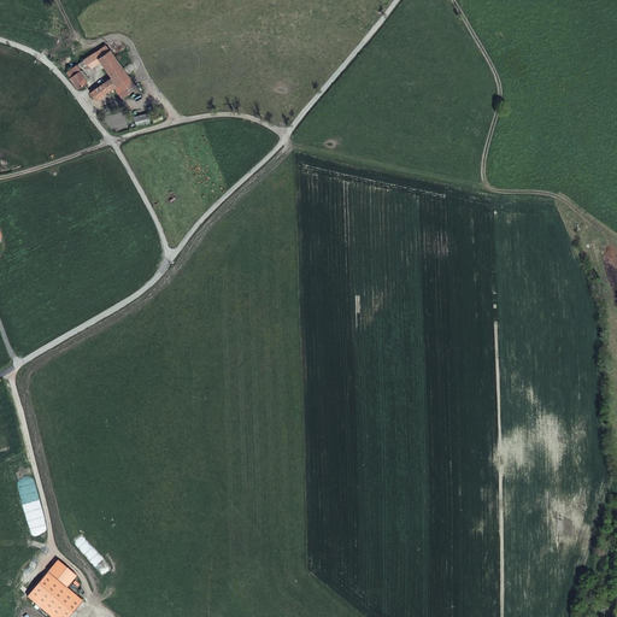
[(84,60),(90,69),(100,63),(98,59),(110,51),(106,45),(84,60)]
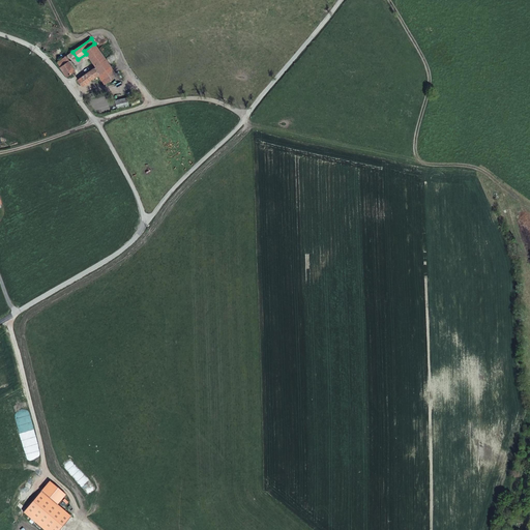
[(116,83),(120,80),(117,75),(94,43),(84,51),(86,54),(90,59),(85,63),(91,71),(78,81),(82,86),(91,80),(94,84),(101,79),(105,84),(113,79),(116,83)]
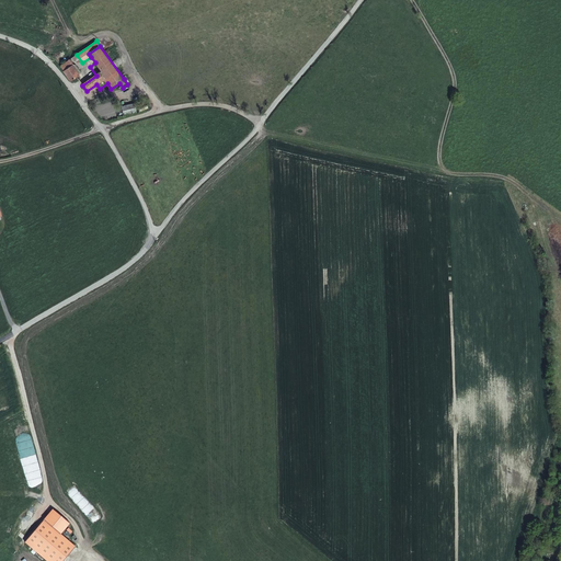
[(53,56),(60,66),(69,60),(60,49),(54,54),(53,56)]
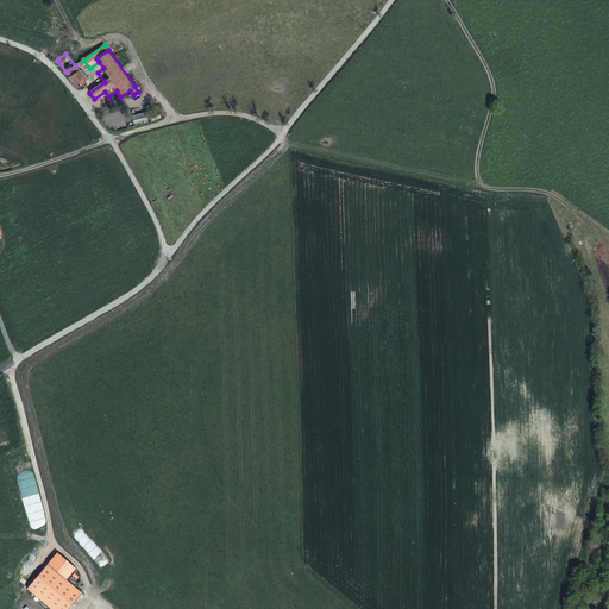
[(66,71),(77,87),(83,83),(85,85),(87,83),(86,81),(87,80),(88,79),(82,70),(80,70),(76,64),(75,66),(66,71)]
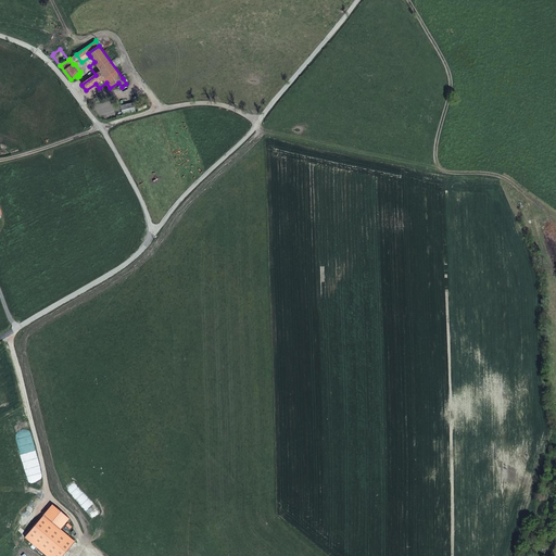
[(48,510),(17,542),(32,555),(61,555),(67,550),(54,536),(63,527),(48,510)]
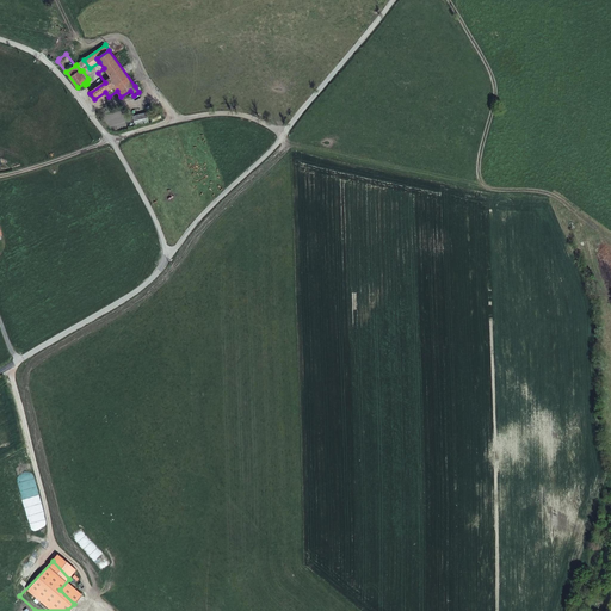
All buildings are outlined.
